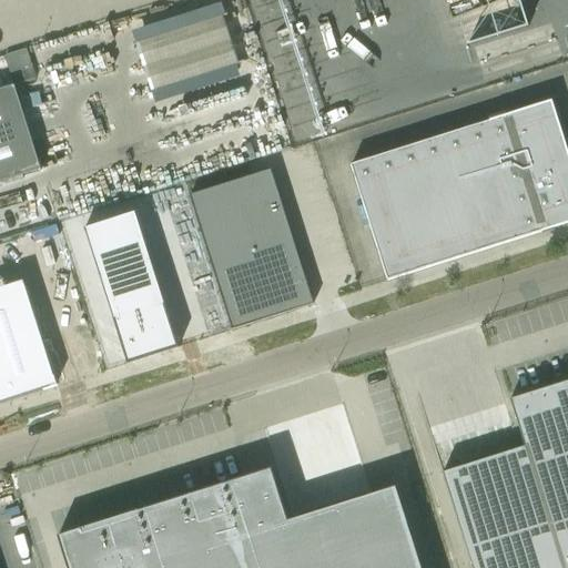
[(13,85),(0,89),(0,181),(40,169),(27,127),(13,85)]
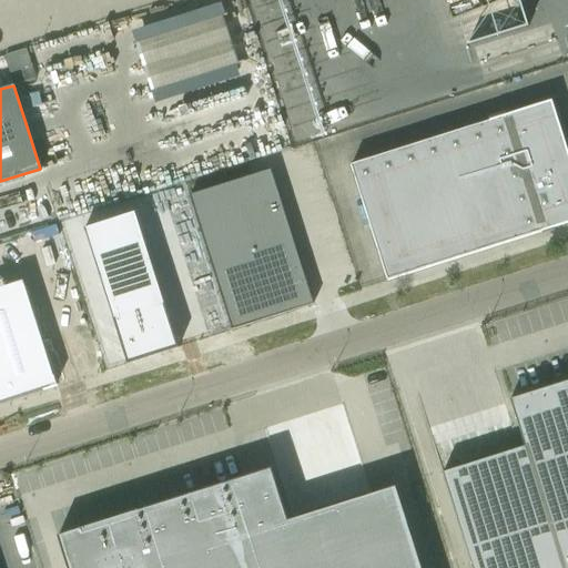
[(550,101),(508,114),(350,164),(386,281),(567,223),(567,155),(560,131),(550,101)]
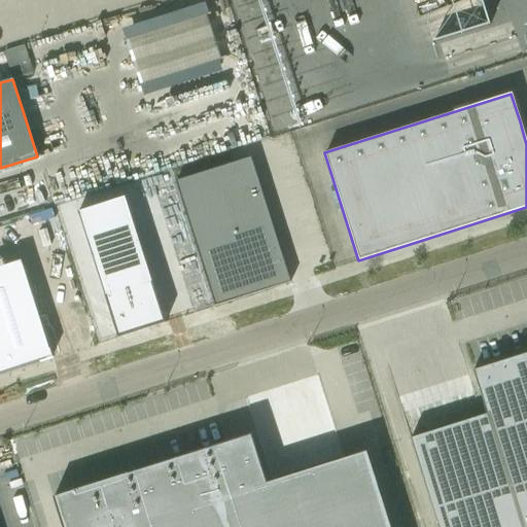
[(250,156),(174,181),(214,307),(290,282),(250,156)]
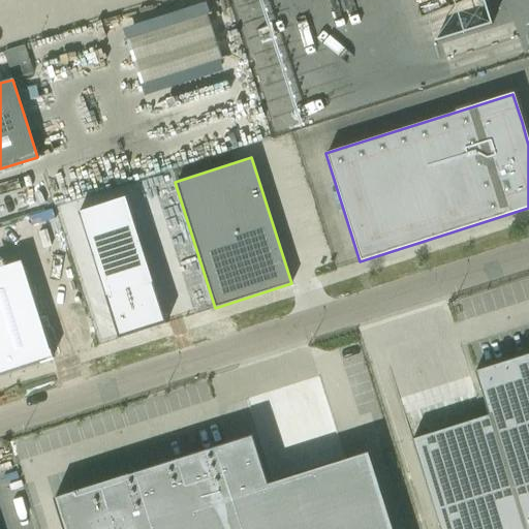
[(125,197),(78,213),(118,339),(165,323),(125,197)]
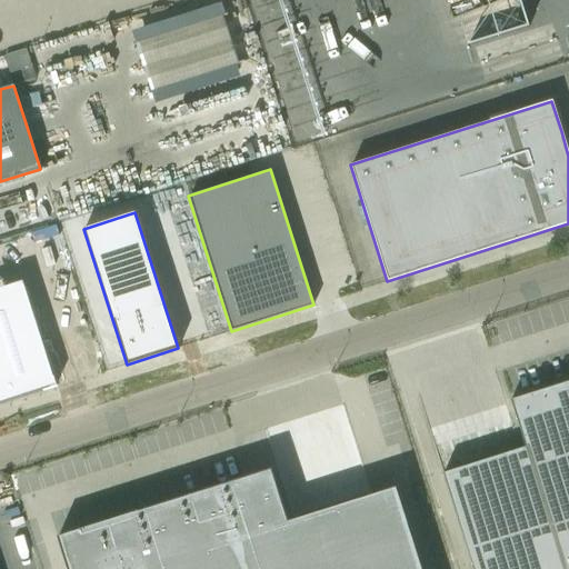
[(0,299),(0,345),(13,341),(0,299)]
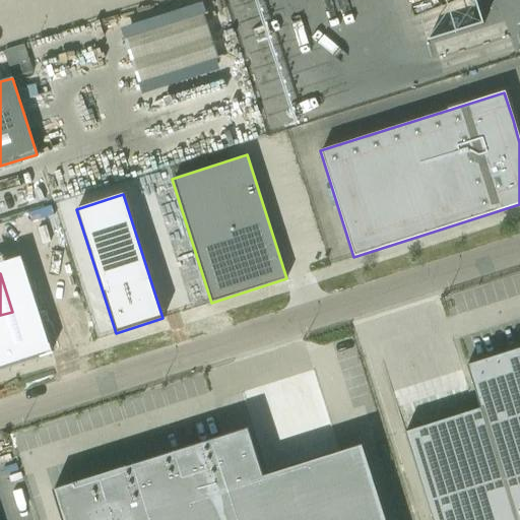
[(478,410),(404,432),(431,519),(519,519),(519,349),(464,368),(478,410)]
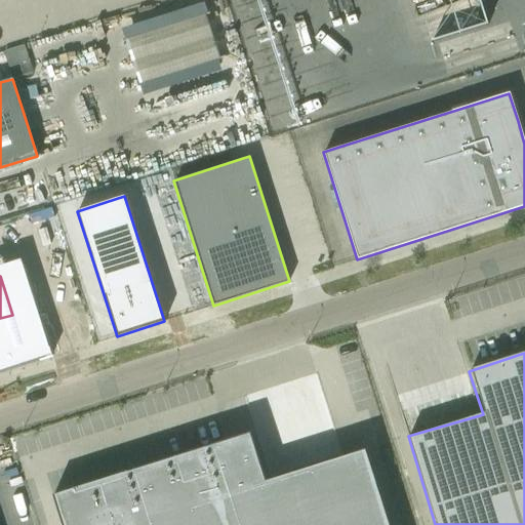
[(127,472),(52,495),(62,524),(389,524),(365,450),(266,482),(250,433),(247,434),(249,440),(243,441),(242,438),(232,441),(233,444),(127,472)]
